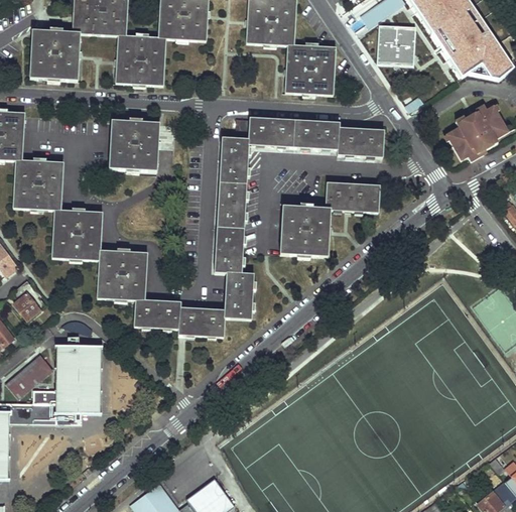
[(160,0),(158,36),(126,34),(127,0),(74,0),(73,31),(33,28),(30,77),(78,80),(81,32),(117,33),(115,82),(162,85),(165,36),(206,38),(208,0),(247,0),(245,41),(287,44),(283,92),(332,95),(335,46),(294,44),(297,0),(160,0)]
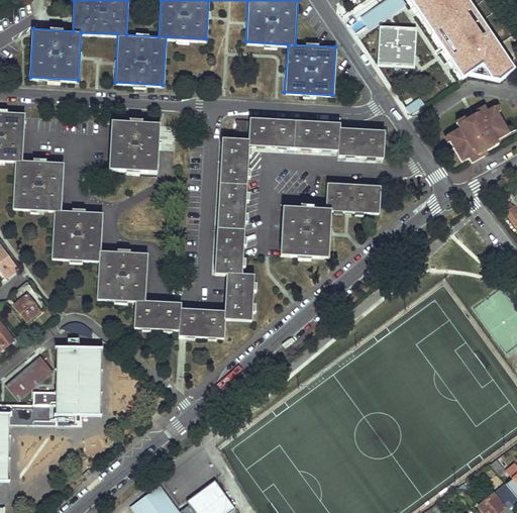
[(516,66),(471,0),(360,0),(344,11),(377,62),(410,109),(463,75),(484,61),(492,76),(501,78),(516,66)]
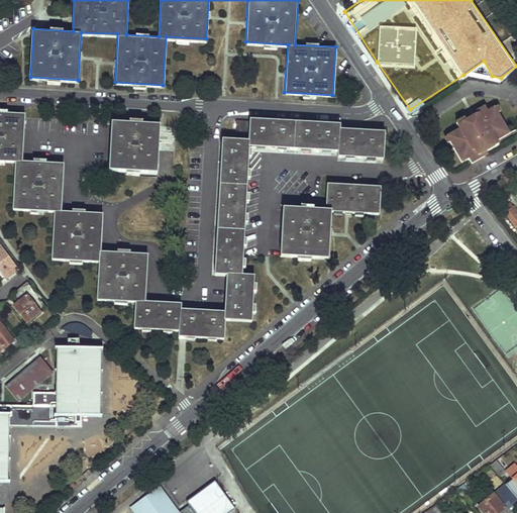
[(480,111),(481,113),(489,108),(486,104),(478,108),(480,111)]
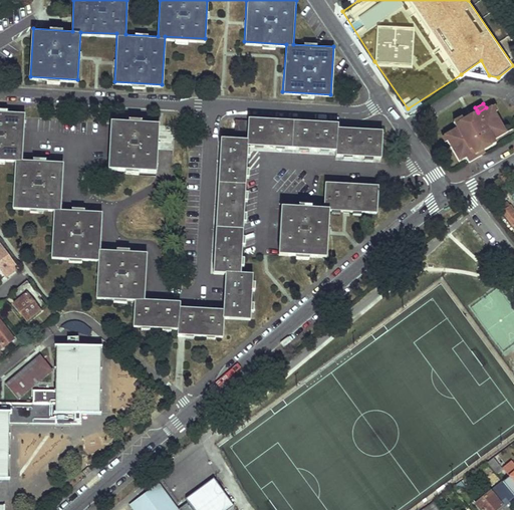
[(464,117),(456,122),(458,125),(446,133),(460,158),(467,154),(468,157),(484,148),(496,141),(494,137),(507,130),(492,104),(486,107),(478,112),(477,110),(464,117)]
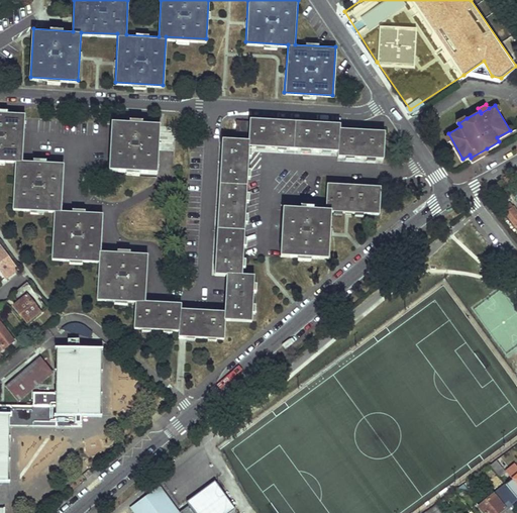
[(221,139),(214,273),(227,274),(225,312),(180,309),(180,303),(145,300),(147,253),(100,250),(101,211),(60,209),(62,163),(21,160),(23,113),(0,111),(0,159),(14,160),(11,207),(54,209),(52,258),(99,261),(97,298),(135,300),(133,326),(179,329),(178,334),(223,337),(224,318),(250,319),(253,275),(240,274),(247,143),(336,148),(337,155),(382,157),(383,130),(338,127),(338,122),(249,117),(249,119),(248,133),(247,140),(221,139)]
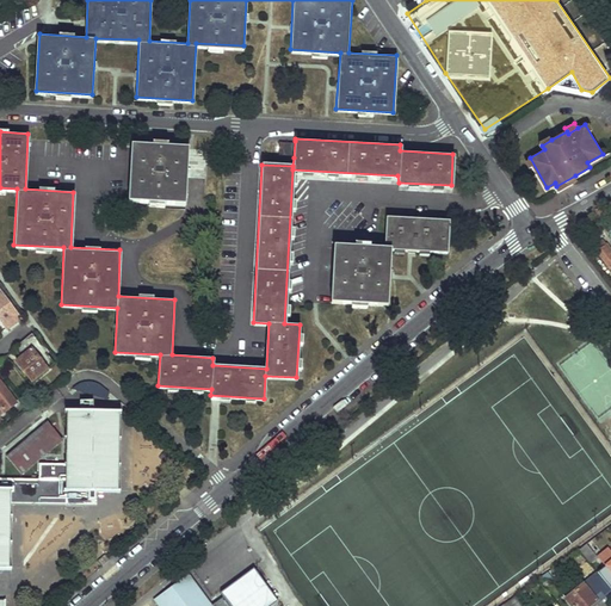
[(549,136),(539,142),(542,146),(551,140),(549,136)]
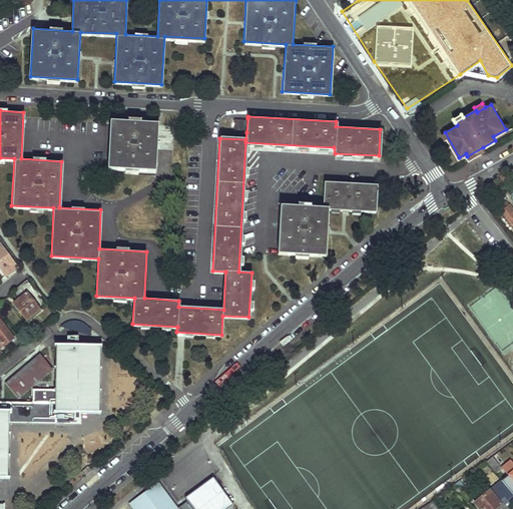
[(233,117),(233,131),(246,132),(247,118),(233,117)]
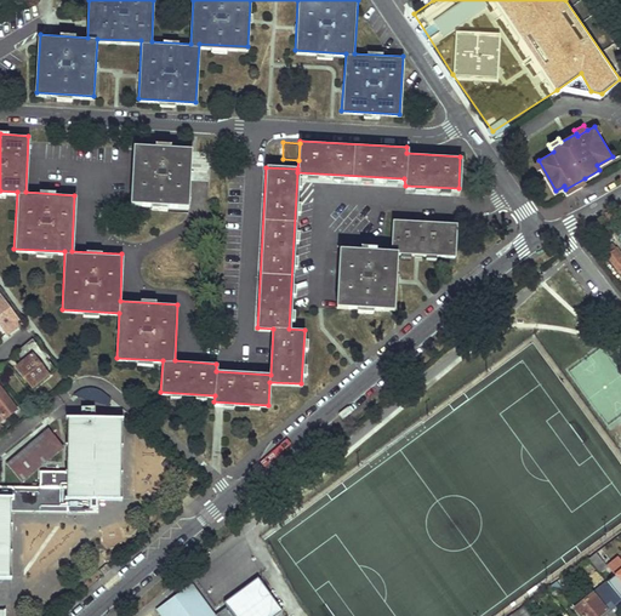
[(134,144),(130,200),(188,204),(191,148),(134,144)]
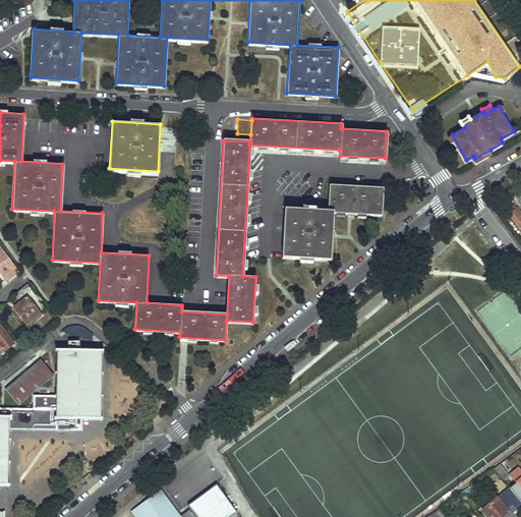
[(490,150),(474,159),(476,162),(493,153),(490,150)]
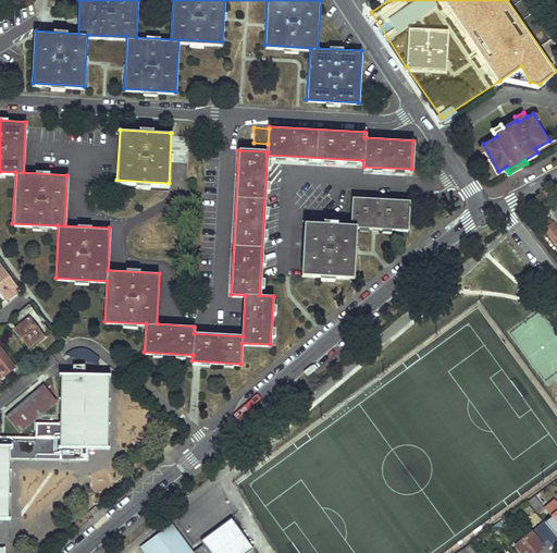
[(304,223),(301,273),(353,275),(356,226),(406,229),(407,199),(353,196),(350,225),(304,223)]
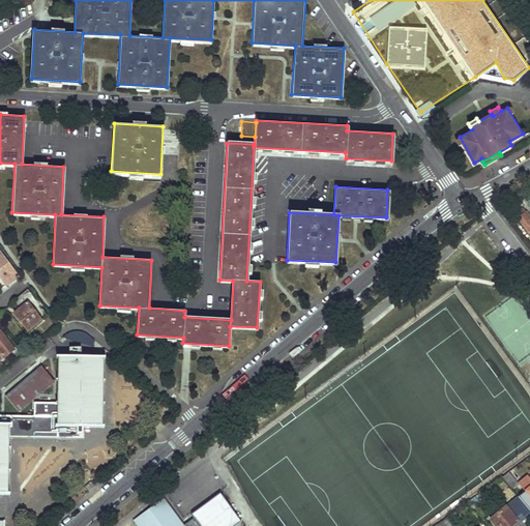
[(529,231),(529,213),(526,207),(524,208),(522,206),(516,210),(518,213),(517,214),(529,231)]
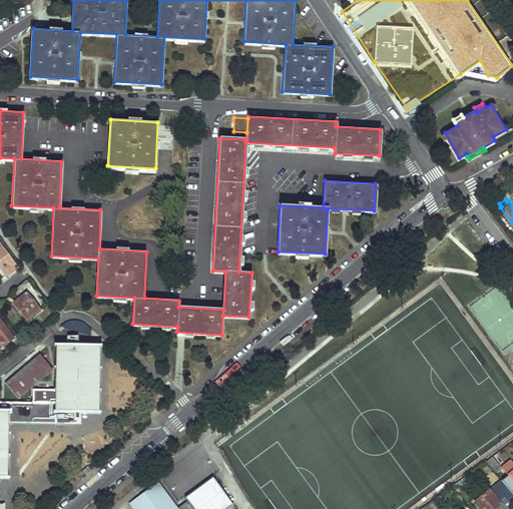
[(0,265),(5,273),(17,265),(0,239),(0,265)]
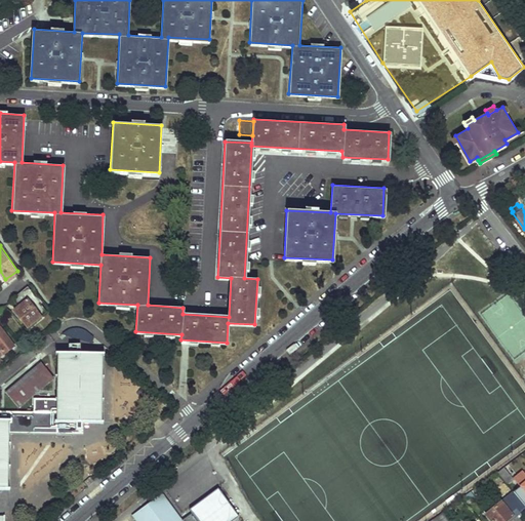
[(11,296),(16,303),(12,307),(27,324),(46,310),(27,284),(11,296)]
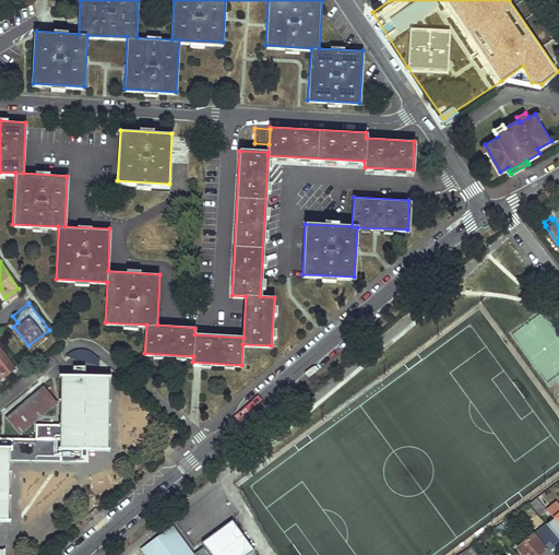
[(0,367),(3,373),(13,365),(0,347),(0,367)]
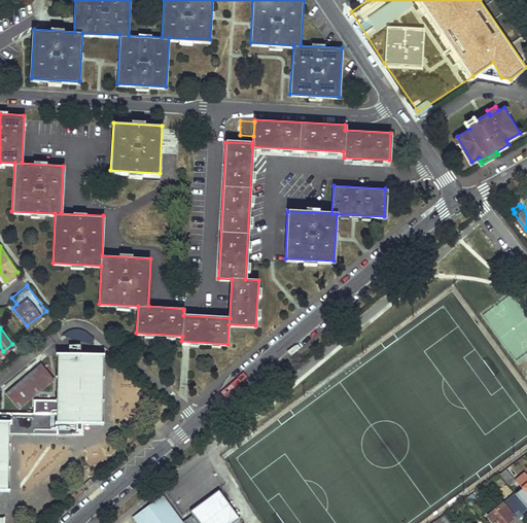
[(0,419),(0,488),(9,489),(10,432),(81,433),(81,423),(103,423),(103,352),(58,351),(57,409),(10,409),(9,420),(0,419)]
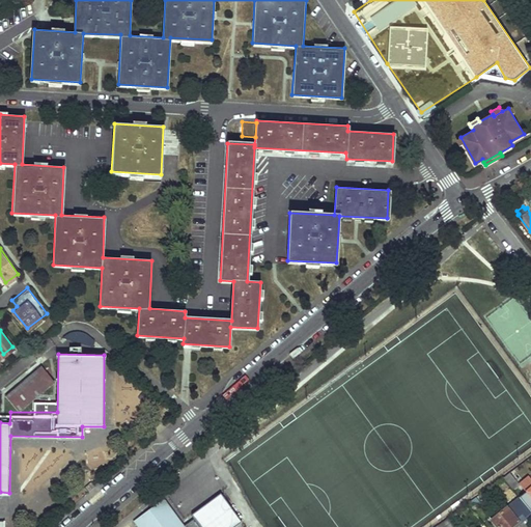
[(43,364),(6,393),(18,408),(54,380),(43,364)]
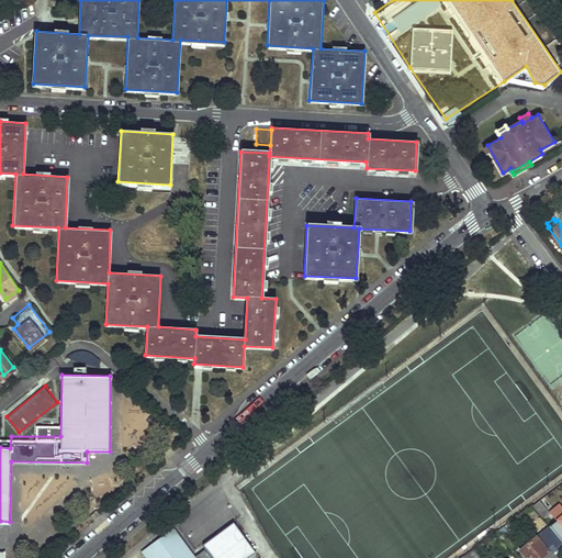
[(531,502),(540,512),(548,505),(540,495),(531,502)]
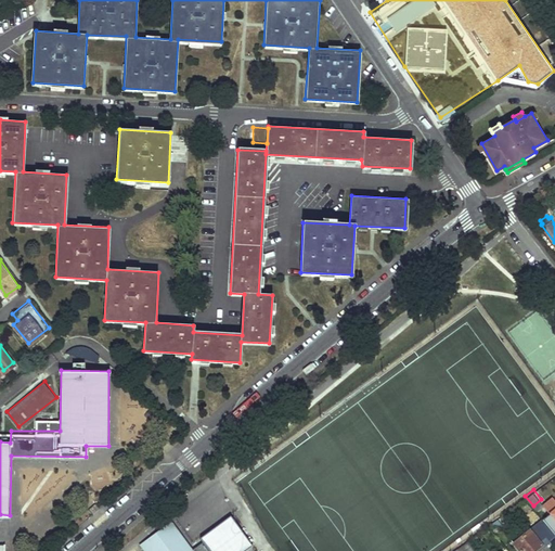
[(554,498),(552,496),(543,502),(554,516),(554,498)]
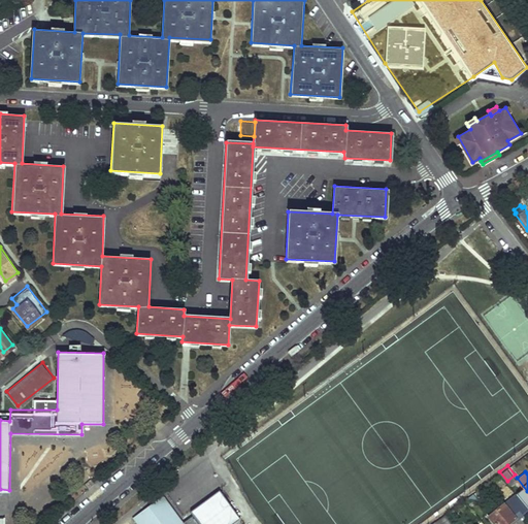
[(230,523),(238,518),(217,489),(189,512),(191,515),(182,523),(159,493),(129,516),(135,523),(230,523)]
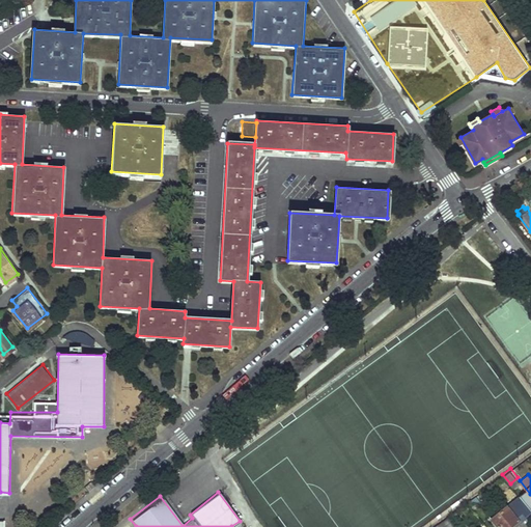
[(512,499),(491,516),(499,526),(507,526),(516,520),(518,521),(525,515),(512,499)]
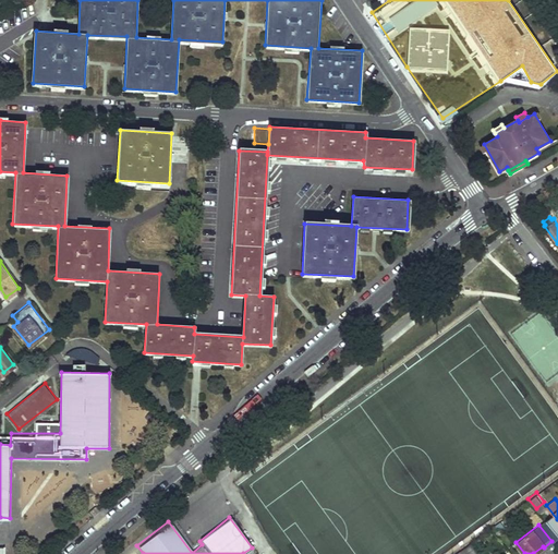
[(460,549),(464,553),(473,553),(465,544),(460,549)]
